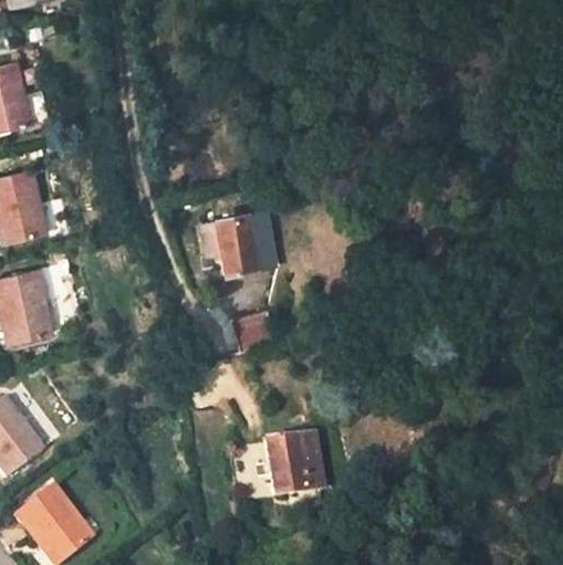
[(0,132),(32,125),(48,121),(40,89),(24,93),(17,62),(0,65),(0,132)]
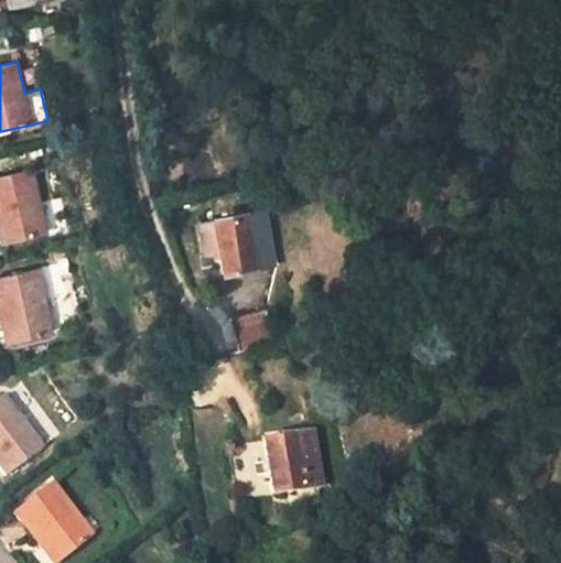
[(33,169),(0,175),(0,231),(2,241),(49,231),(33,169)]
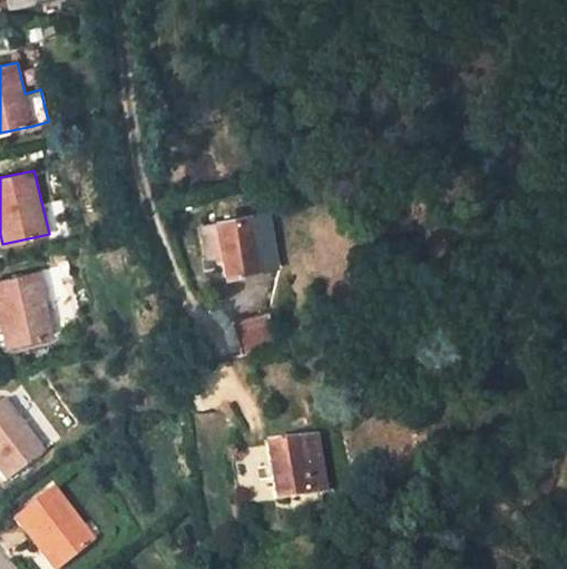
[(271,212),(216,221),(225,277),(280,266),(271,212)]
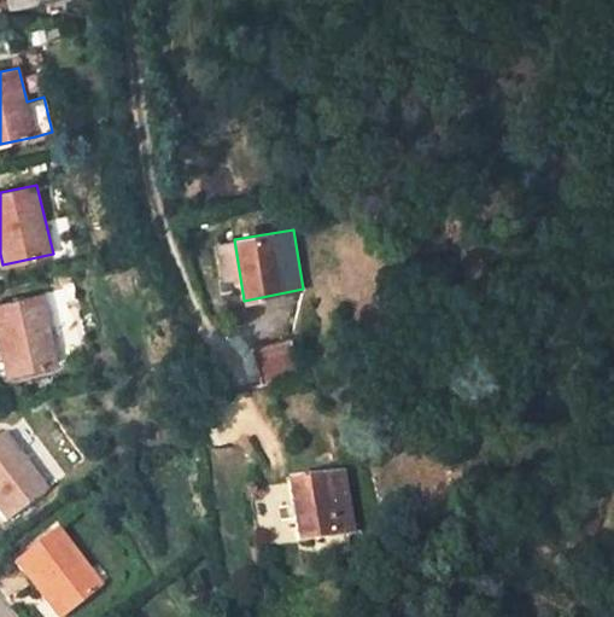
[(234,239),(218,243),(223,278),(239,274),(234,239)]
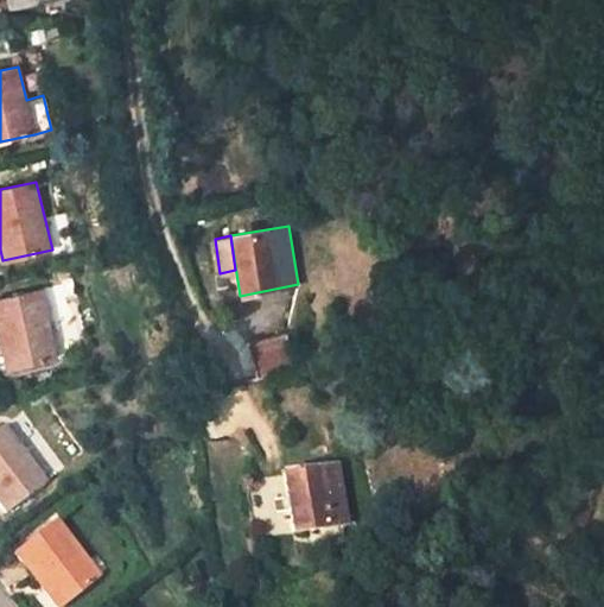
[(43,290),(0,298),(0,327),(10,367),(58,358),(43,290)]
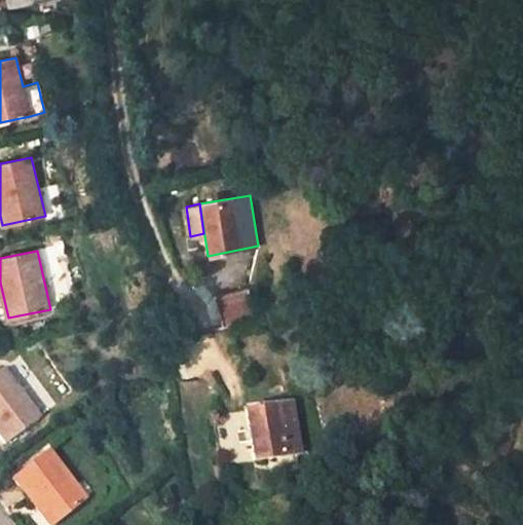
[(258,319),(253,289),(218,297),(226,328),(245,323),(250,322),(258,319)]
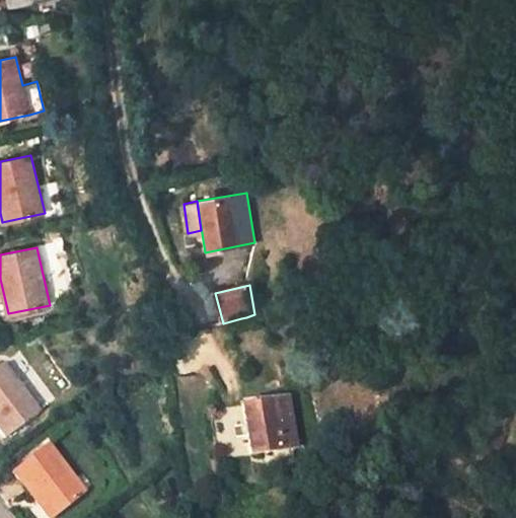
[(5,364),(0,367),(0,425),(8,435),(41,410),(5,364)]
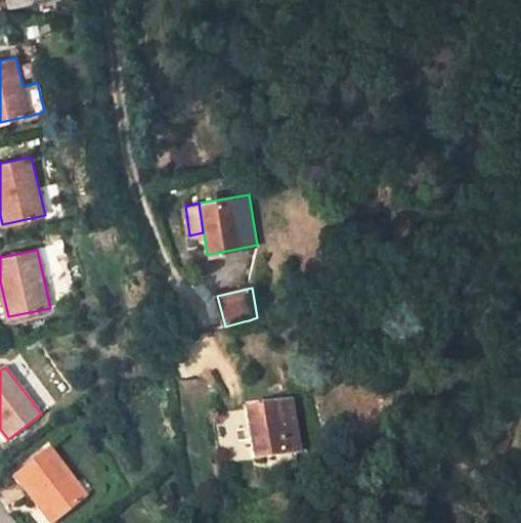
[(293,400),(247,408),(256,458),(301,450),(293,400)]
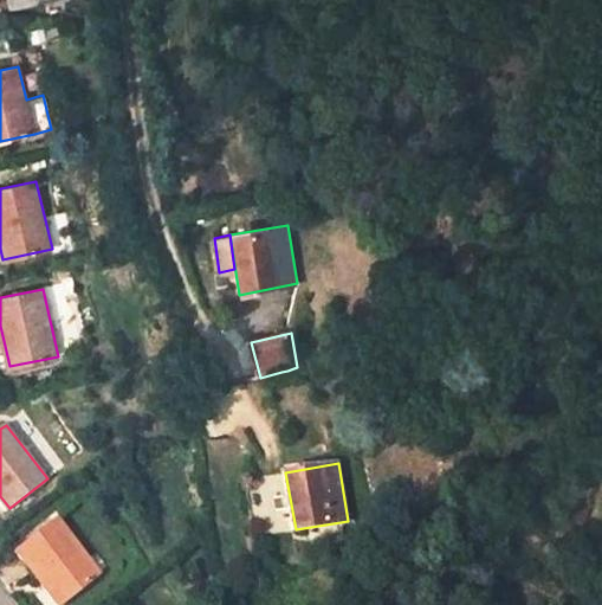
[(56,519),(20,548),(63,603),(101,573),(56,519)]
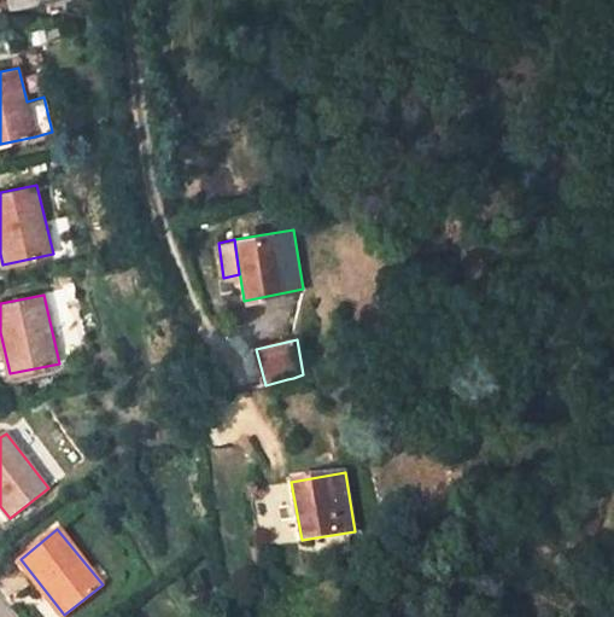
All buildings are outlined.
